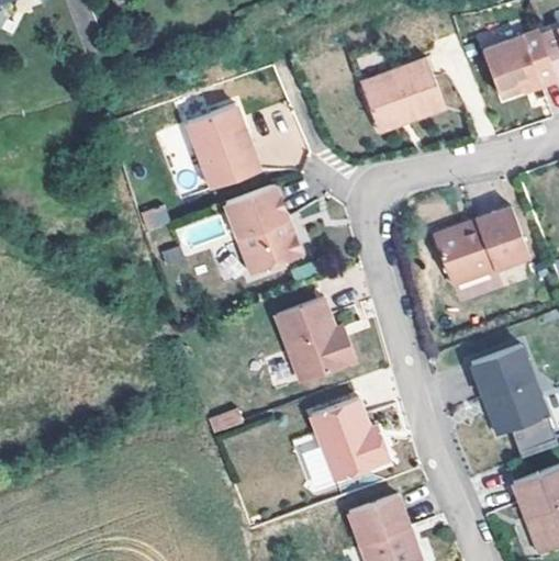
[(558,32),(540,40),(557,83),(558,88),(558,32)]
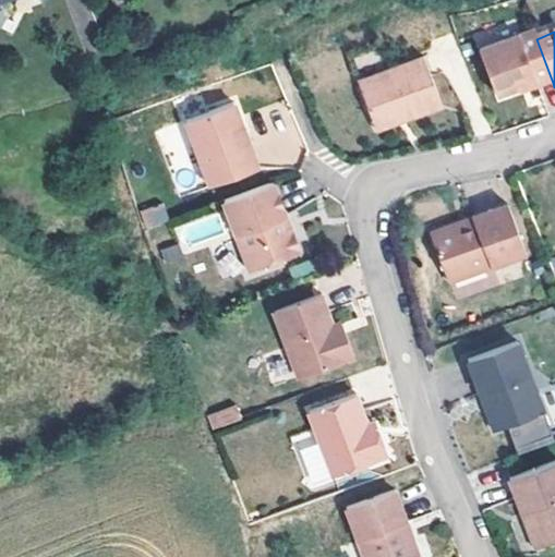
[(553,83),(537,39),(534,33),(479,53),(496,99),(517,92),(534,85),(535,89),(553,83)]
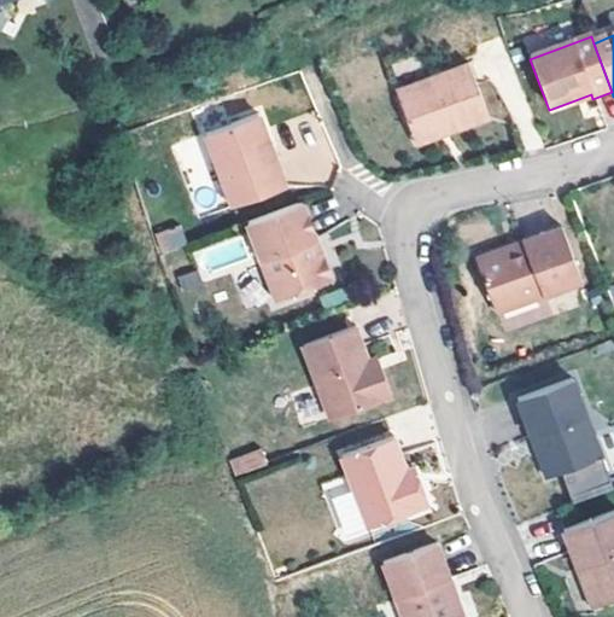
[(456,56),(382,82),(401,137),(477,110),(456,56)]
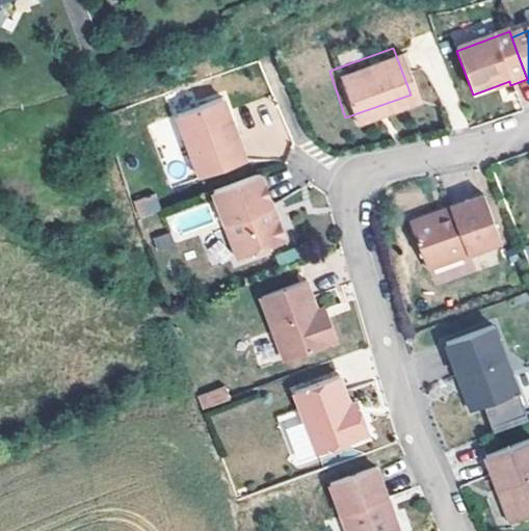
[(509,81),(493,87),(495,91),(510,85),(509,81)]
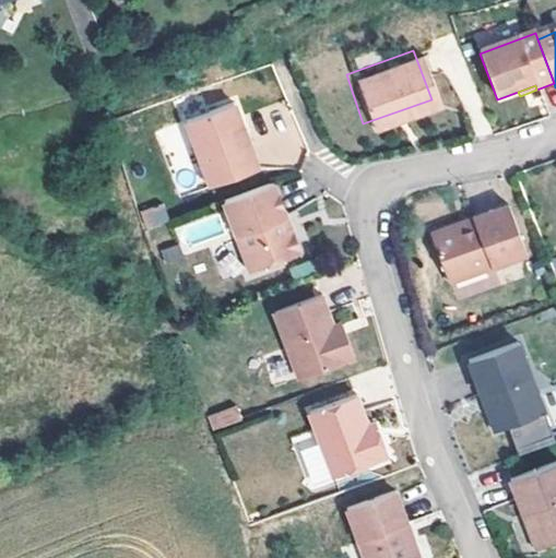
[(208,190),(256,171),(229,105),(182,123),(208,190)]
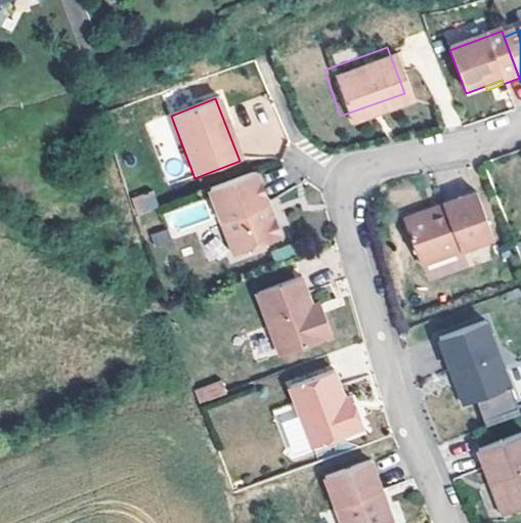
[(266,207),(254,173),(208,190),(233,258),(279,240),(271,217),(266,219),(262,209),(266,207)]
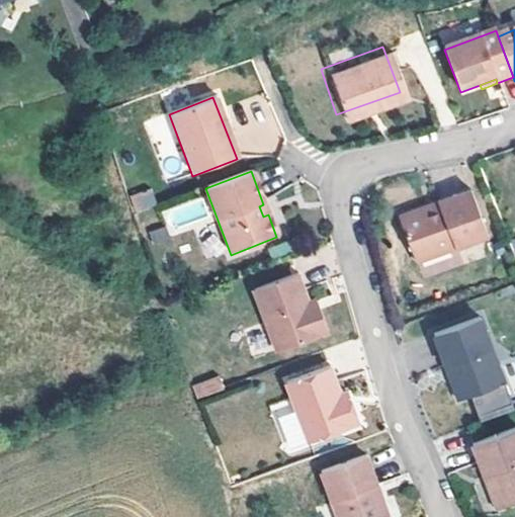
[(404,212),(400,219),(416,261),(489,235),(470,187),(437,200),(439,206),(426,210),(419,207),(404,212)]
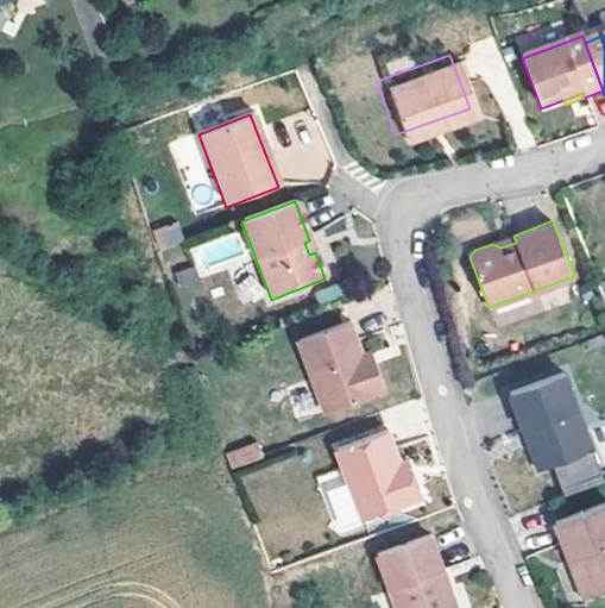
[(156,251),(181,243),(174,224),(149,232),(156,251)]
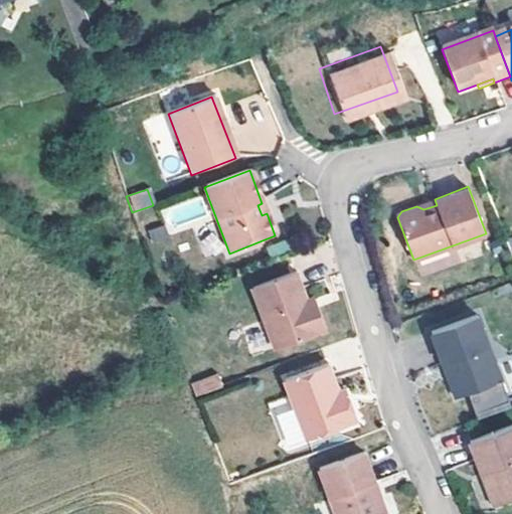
[(163,228),(204,216),(199,198),(158,209),(163,228)]
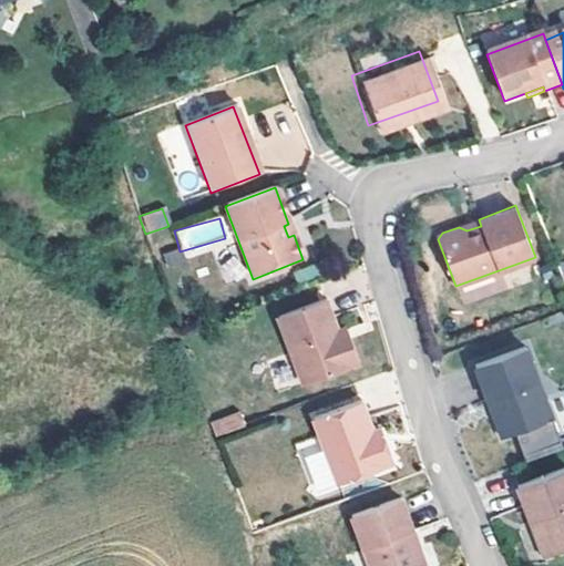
[(479,219),(459,227),(467,230),(481,226),(479,219)]
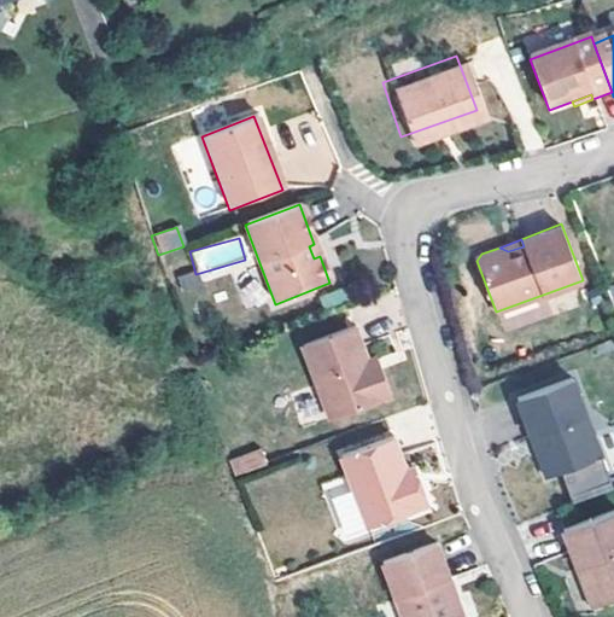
[(320,256),(314,244),(309,246),(314,258),(320,256)]
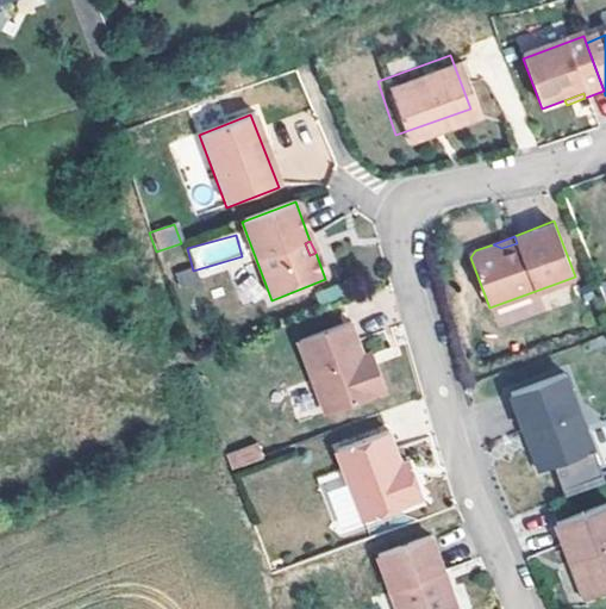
[(188,268),(170,275),(179,296),(197,289),(188,268)]
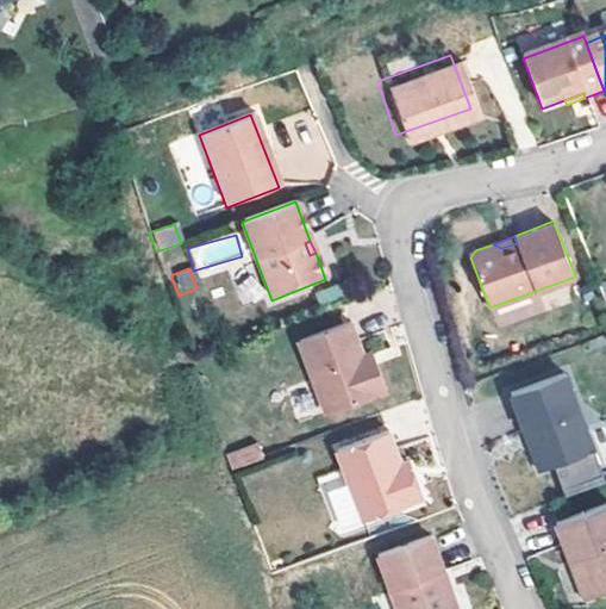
[(605,284),(595,289),(600,304),(605,302),(605,284)]
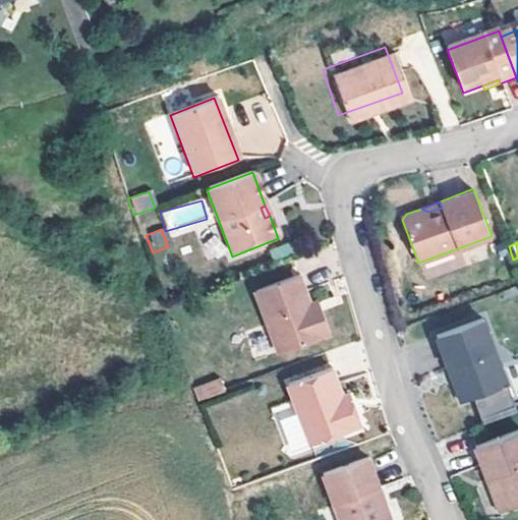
[(308,305),(298,277),(254,293),(278,355),(328,336),(321,314),(313,316),(308,305)]
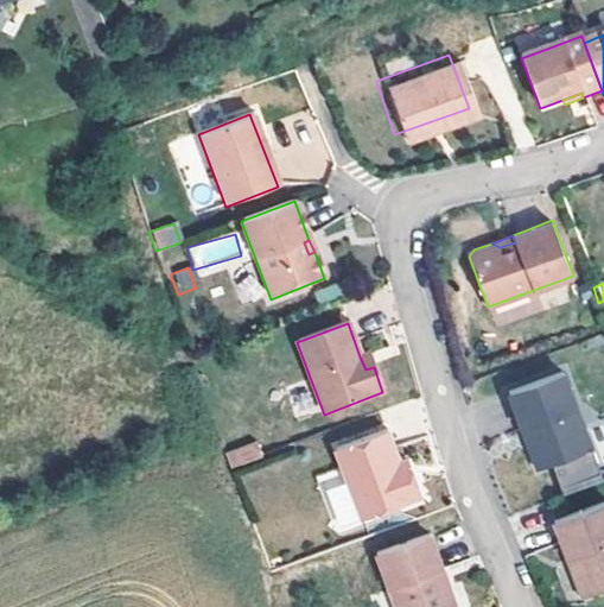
[(374,367),(368,353),(360,356),(366,370),(374,367)]
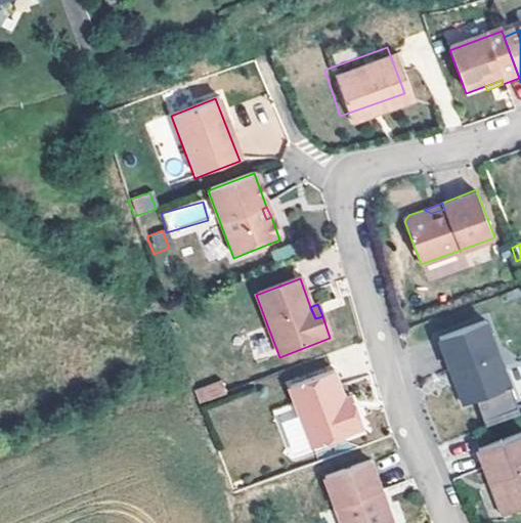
[(487,321),(438,340),(462,405),(511,387),(487,321)]
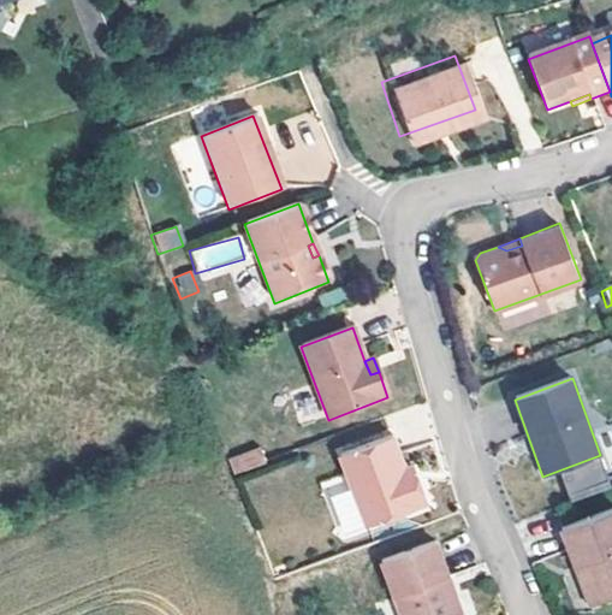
[(390,435),(337,451),(361,526),(414,509),(413,508),(421,504),(414,480),(405,483),(400,468),(390,435)]
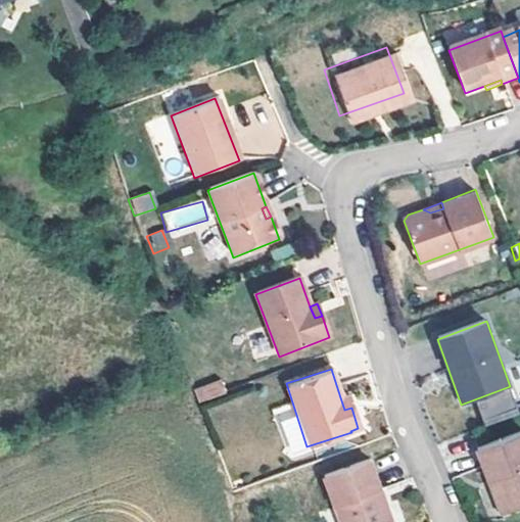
[(219,380),(190,389),(195,404),(223,394),(219,380)]
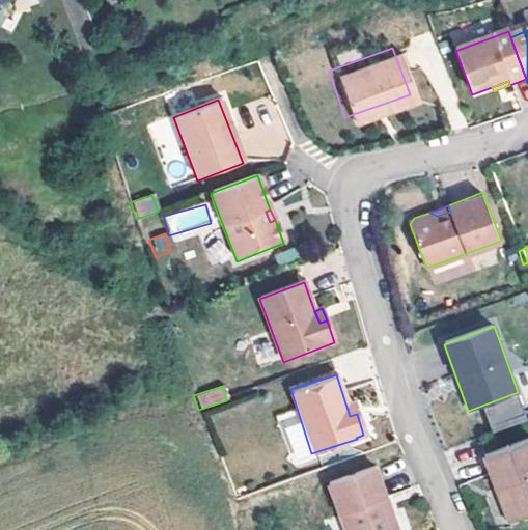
[(353,401),(345,403),(350,416),(357,414),(353,401)]
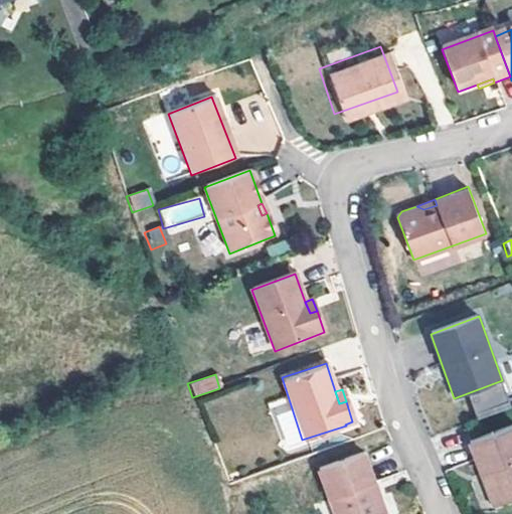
[(511,422),(472,438),(484,472),(489,470),(492,479),(488,480),(496,502),(511,496),(511,422)]
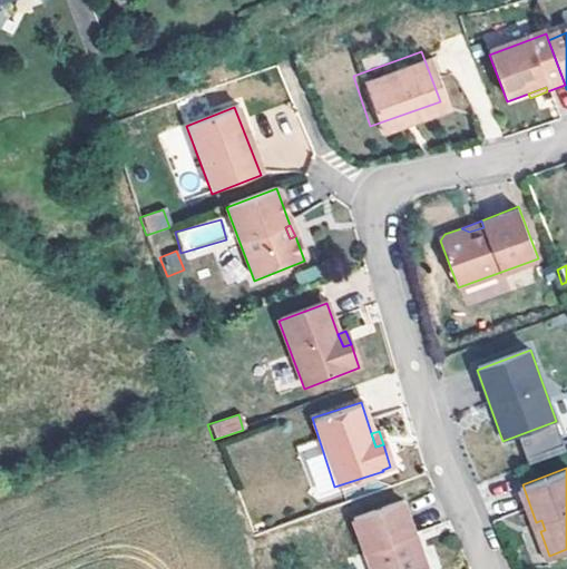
[(424,568),(417,550),(411,548),(407,538),(411,536),(398,502),(350,521),(368,568),(424,568)]
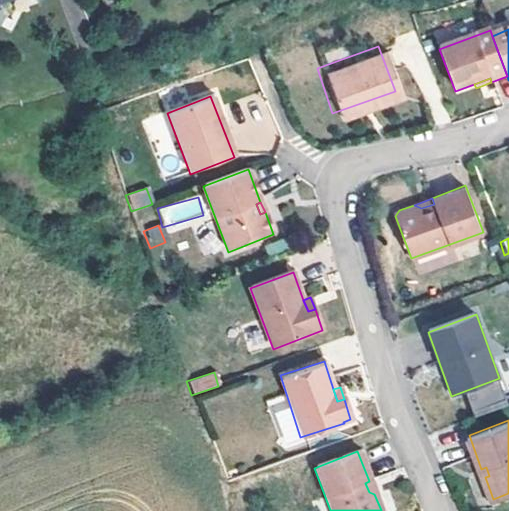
[(369,481),(365,483),(369,492),(374,494),(369,481)]
